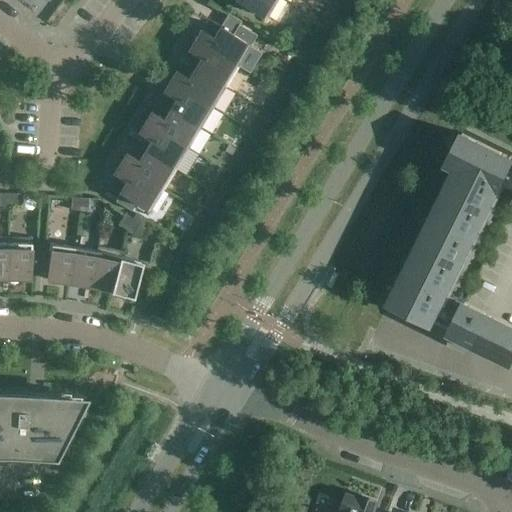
[(277,0),(236,0),(267,19),(277,0)]
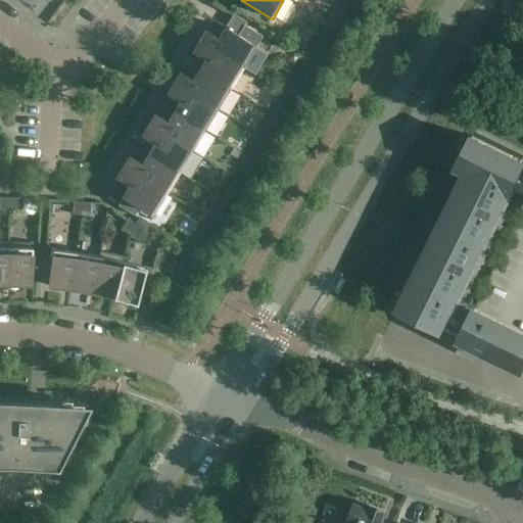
[(199,41),(243,67),(255,46),(239,36),(247,22),(233,13),(218,39),(205,31),(199,41)]
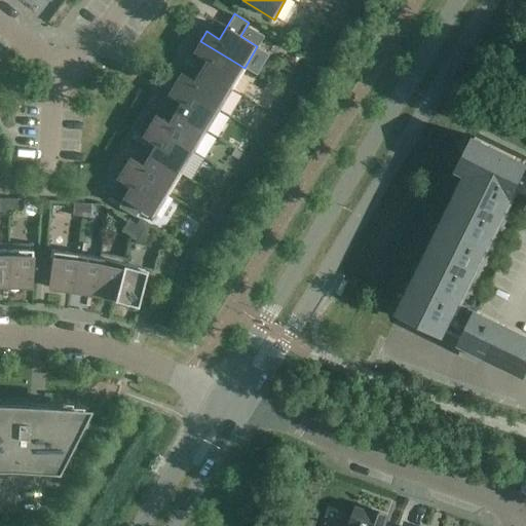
[(193,37),(198,41),(205,30),(199,27),(193,37)]
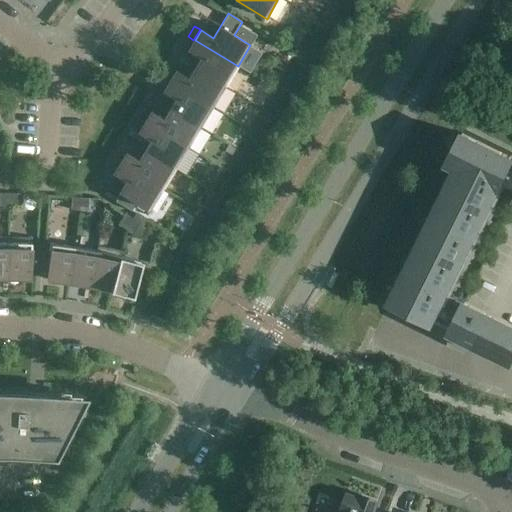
[(195,68),(225,87),(238,66),(195,40),(189,51),(201,58),(195,68)]
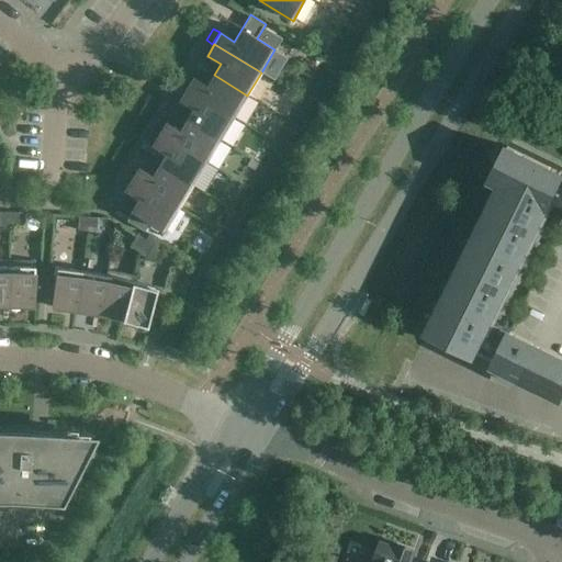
[(187,90),(234,117),(247,96),(214,75),(208,87),(193,78),(187,90)]
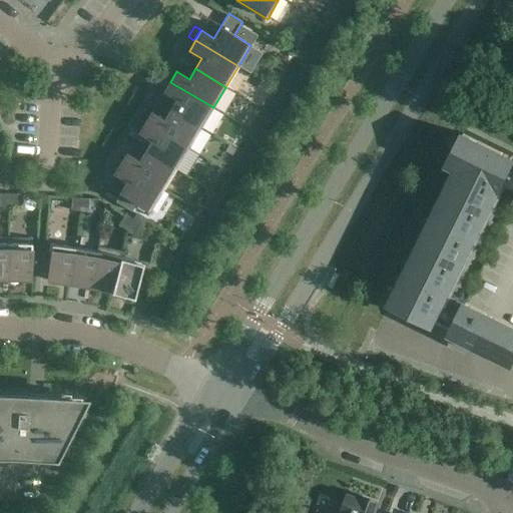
[(262,81),(258,86),(264,91),(268,86),(262,81)]
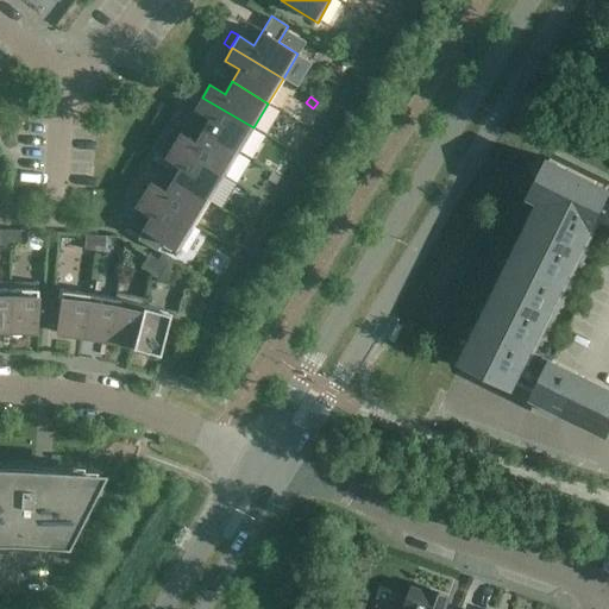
[(202,131),(238,152),(253,127),(202,98),(195,110),(209,118),(202,131)]
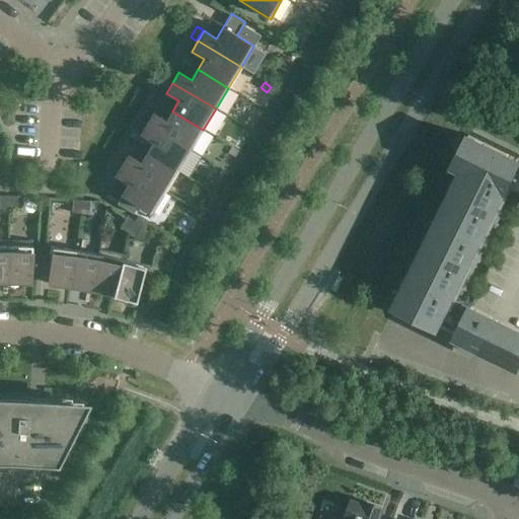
[(147,125),(191,150),(203,130),(172,112),(166,122),(153,114),(147,125)]
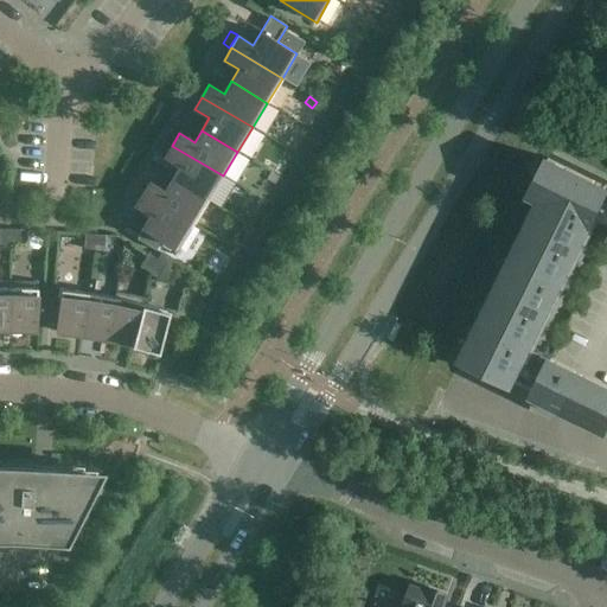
[(172,179),(208,200),(223,176),(172,146),(165,158),(179,166),(172,179)]
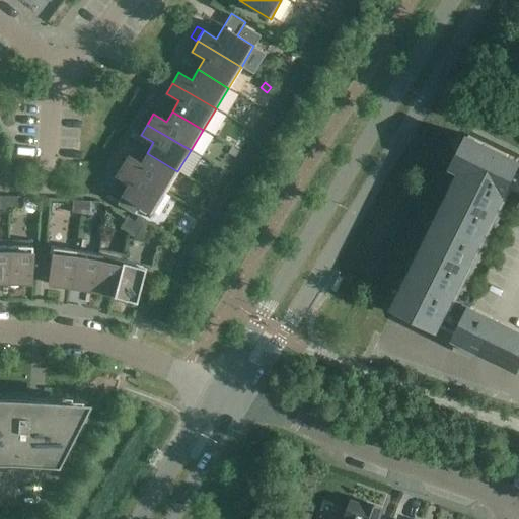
[(518,174),(513,171),(518,160),(468,136),(453,165),(462,169),(395,306),(436,326),(507,183),(518,189),(518,174)]
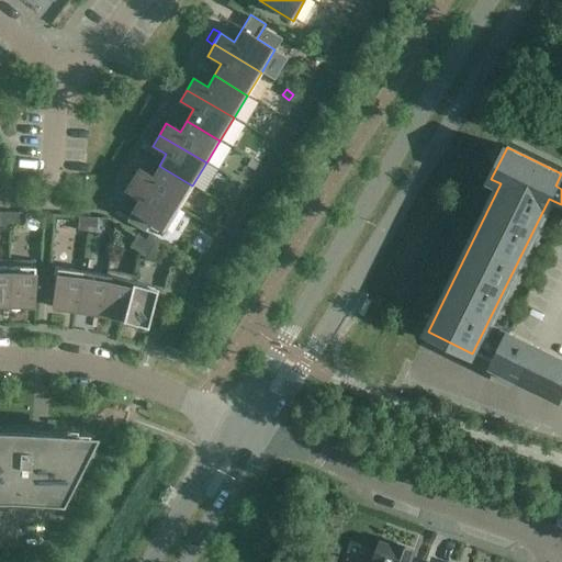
[(254,170),(257,163),(250,159),(247,166),(254,170)]
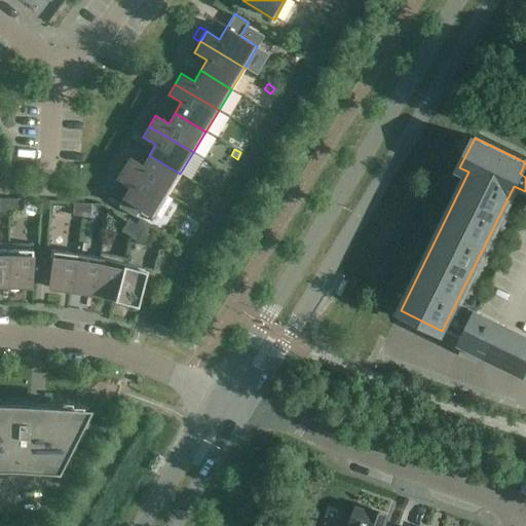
[(123,168),(167,194),(180,174),(149,155),(143,165),(129,157),(123,168)]
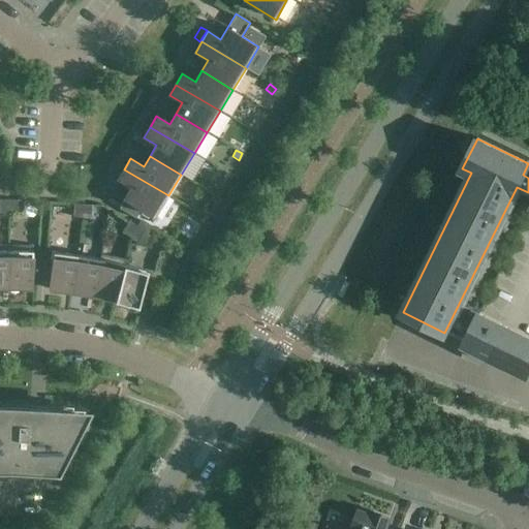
[(168,195),(124,169),(118,180),(130,187),(124,198),(155,218),(168,195)]
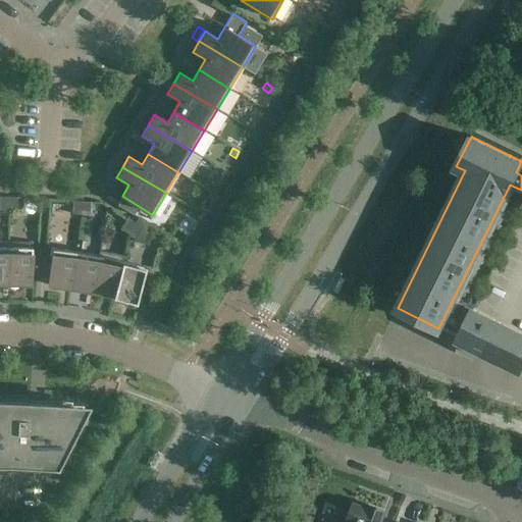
[(0,210),(8,210),(8,197),(0,197),(0,210)]
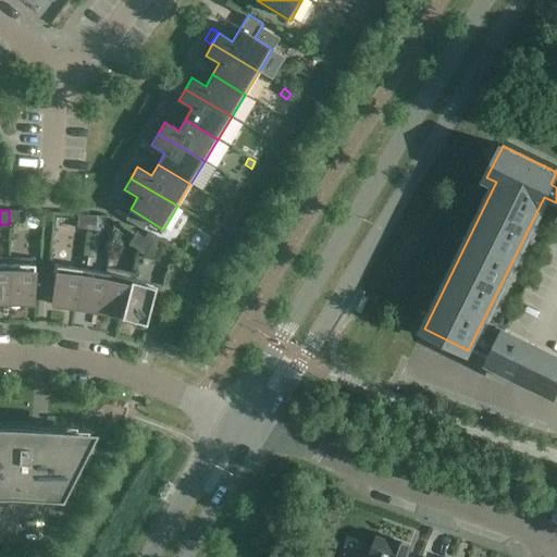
[(9,210),(9,224),(19,224),(19,210),(9,210)]
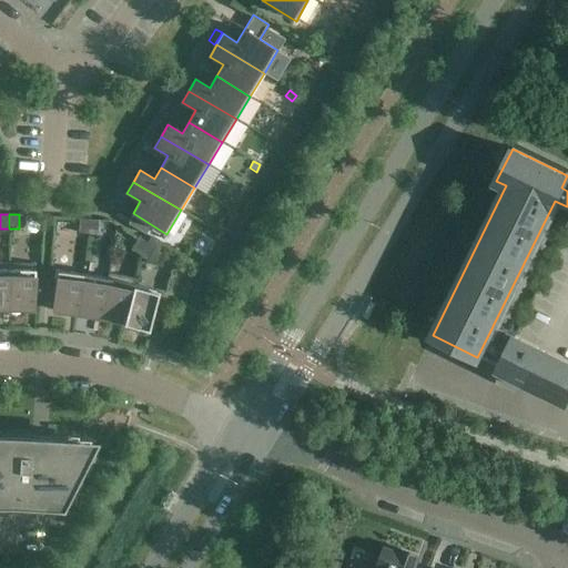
[(88,234),(89,220),(79,219),(78,233),(88,234)]
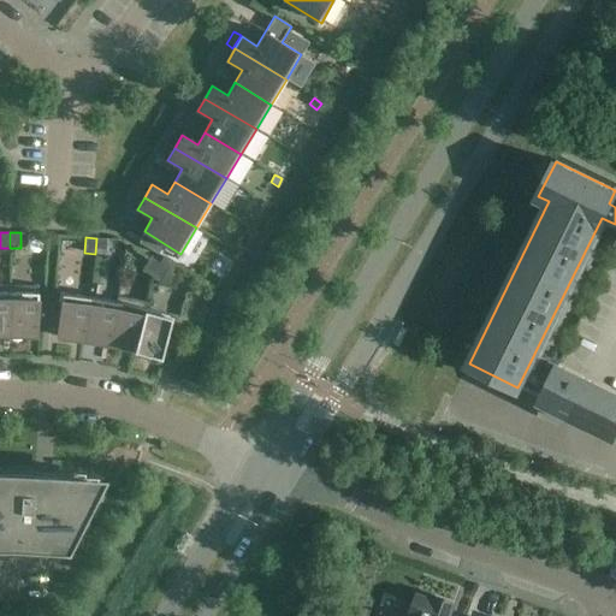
[(96,238),(95,254),(106,254),(106,238),(96,238)]
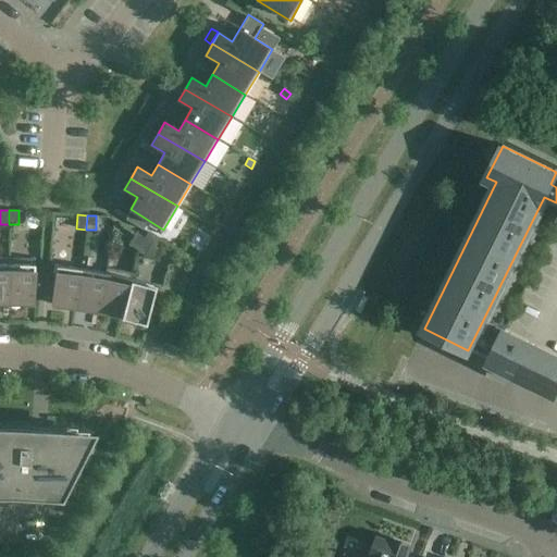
[(136,249),(144,237),(136,233),(128,245),(136,249)]
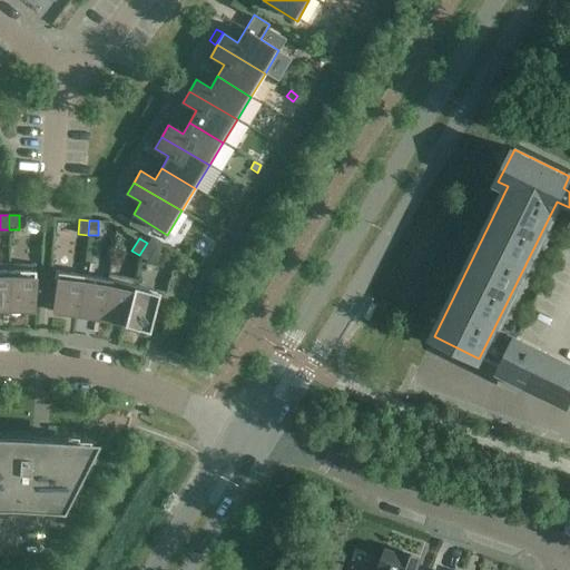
[(147,243),(139,255),(148,261),(155,248),(147,243)]
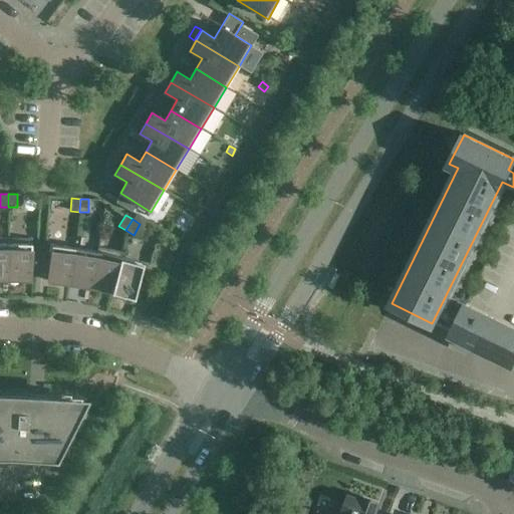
[(8,238),(7,279),(30,279),(31,239),(8,238)]
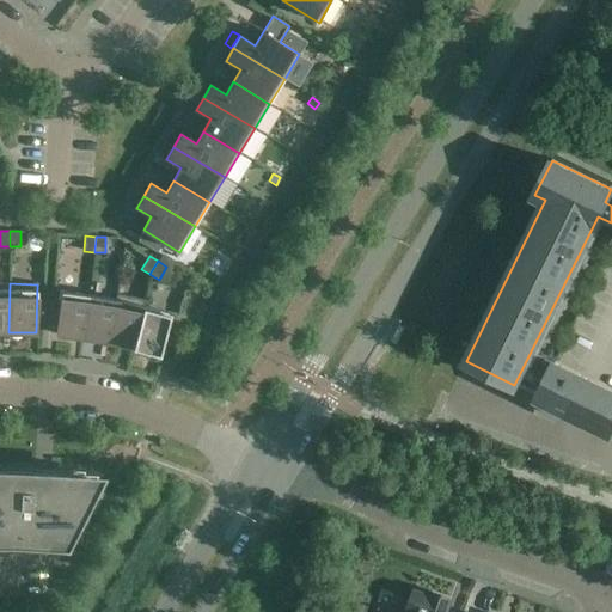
[(83,337),(89,295),(61,292),(56,335),(83,337)]
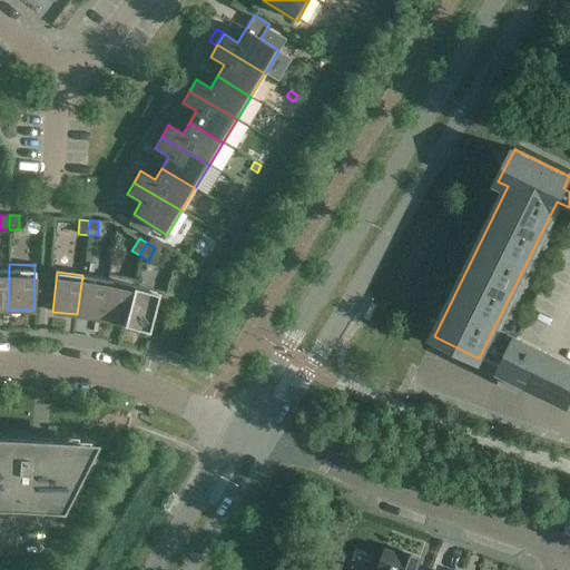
[(108,279),(100,318),(123,323),(123,324),(124,324),(133,286),(134,279),(108,274),(107,279),(108,279)]
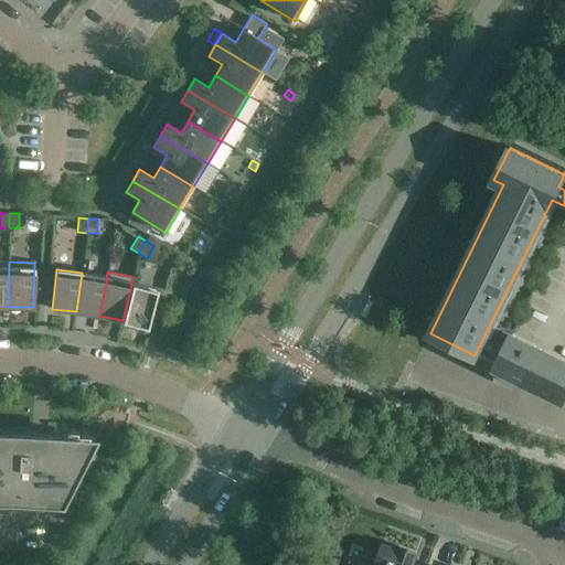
[(82,273),(76,311),(99,316),(107,277),(106,277),(82,273)]
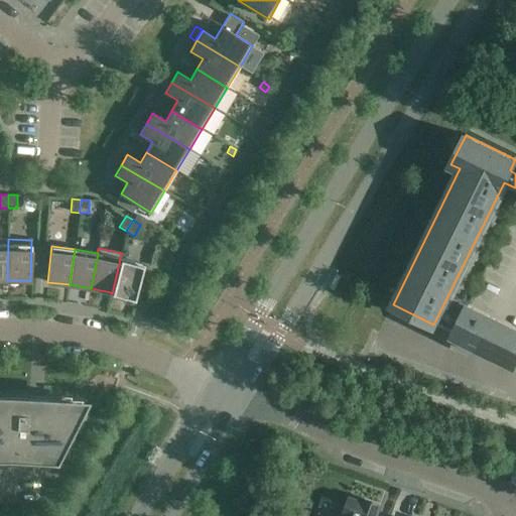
[(120,259),(112,293),(134,299),(143,265),(120,259)]
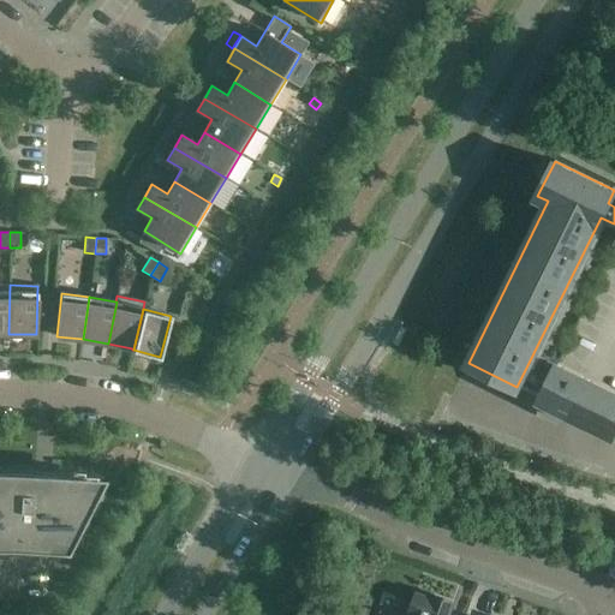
[(614,390),(592,381),(543,356),(527,387),(542,394),(541,398),(574,416),(613,434),(614,428),(614,390)]
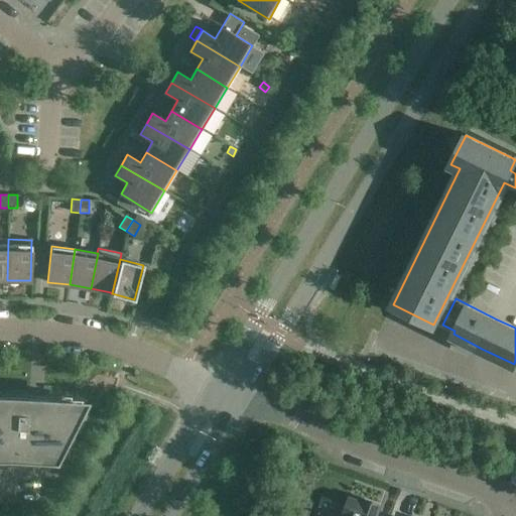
[(22,457),(55,462),(66,398),(45,395),(8,391),(0,391),(0,456),(6,456),(22,457)]
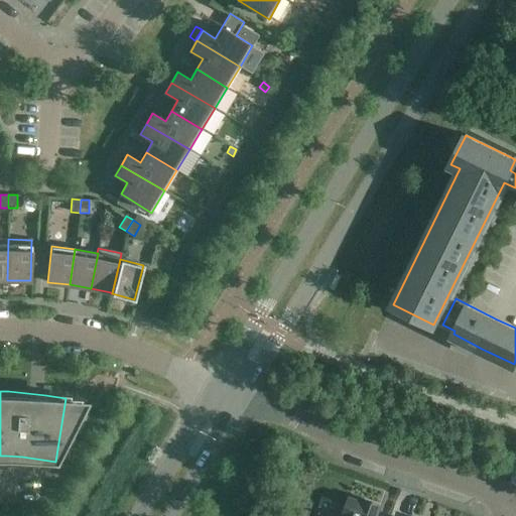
[(375,515),(379,506),(365,501),(364,503),(350,499),(345,513),(347,514),(346,515),(340,513),(339,515),(375,515)]
